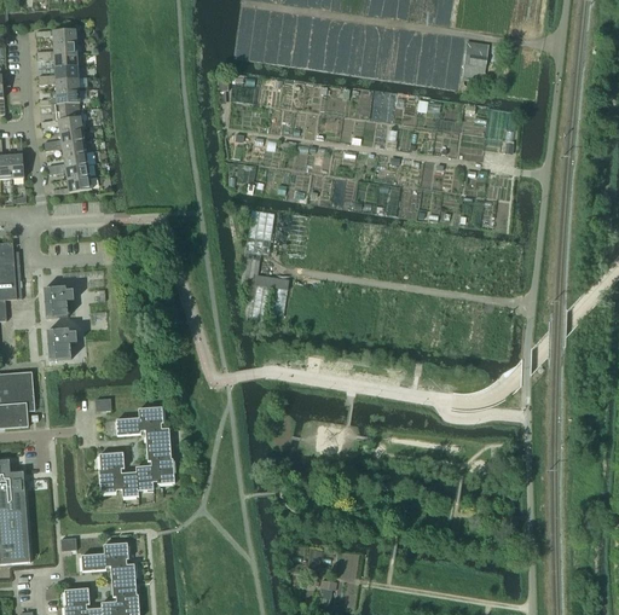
[(35,30),(36,35),(53,34),(53,42),(76,41),(75,28),(35,30)]
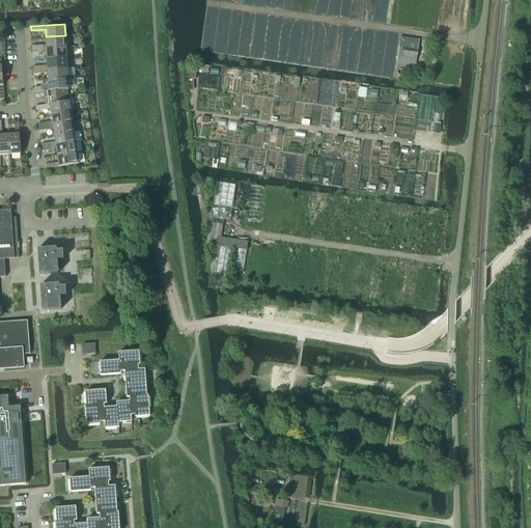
[(415,65),(419,37),(400,34),(396,63),(415,65)]
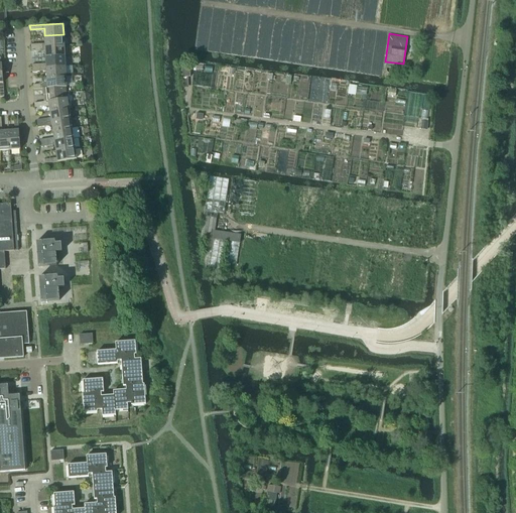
[(44,41),(36,41),(36,49),(41,48),(41,44),(63,43),(68,41),(67,37),(63,35),(63,34),(44,35),(44,41)]
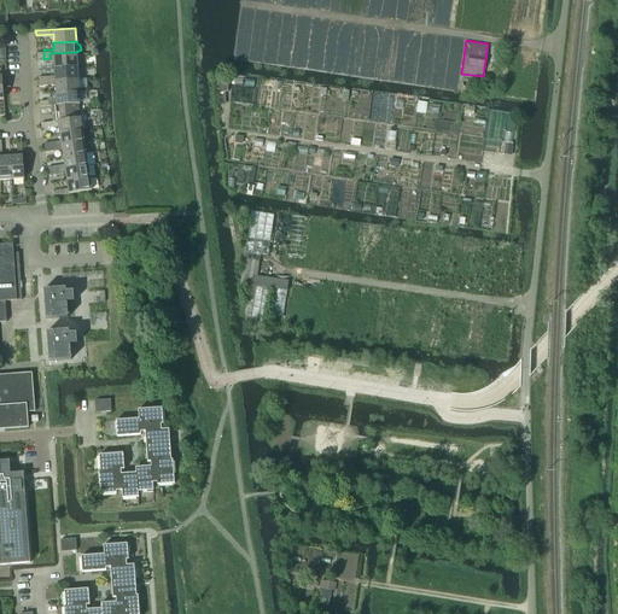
[(54,58),(54,65),(77,64),(76,52),(50,53),(50,58),(54,58)]
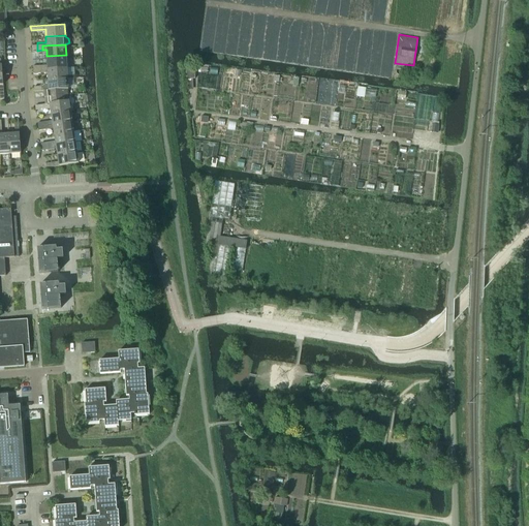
[(47,63),(38,63),(38,71),(43,71),(43,66),(66,65),(66,55),(47,56),(47,63)]
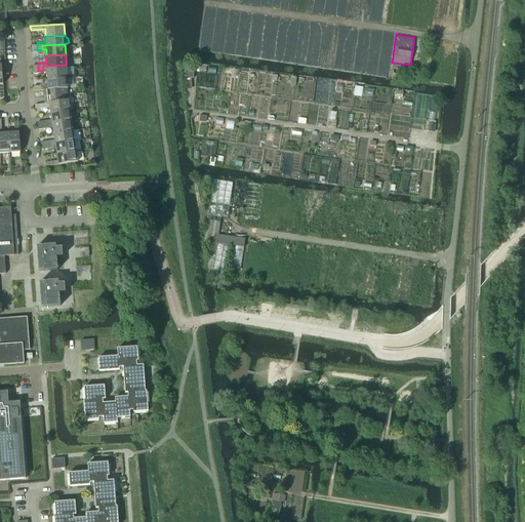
[(47,70),(47,76),(67,75),(66,65),(43,66),(43,71),(47,70)]
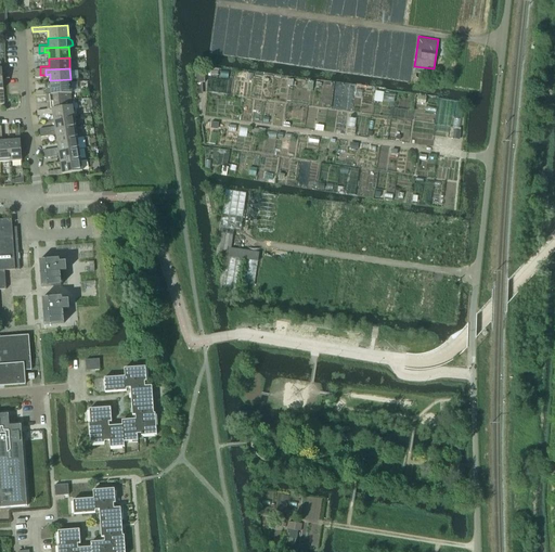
[(204,73),(195,73),(195,92),(203,92),(202,80),(205,80),(204,73)]
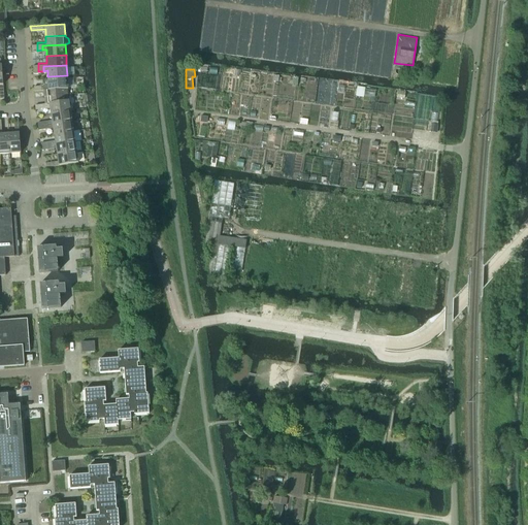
[(34,85),(34,89),(44,88),(45,91),(45,95),(65,93),(65,87),(68,87),(67,75),(47,76),(47,77),(44,77),(44,83),(43,84),(34,85)]
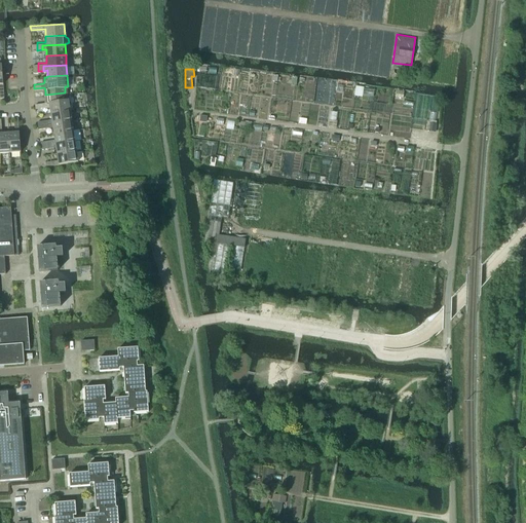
[(46,101),(35,103),(35,107),(49,105),(50,112),(70,110),(68,98),(65,99),(65,92),(45,95),(46,101)]
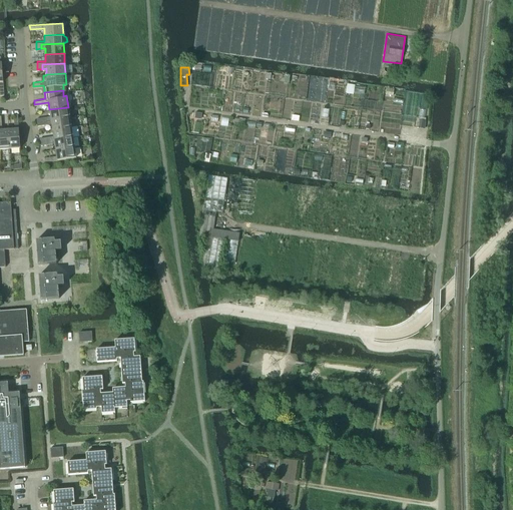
[(46,119),(69,115),(68,106),(68,107),(49,109),(50,114),(41,116),(42,123),(47,122),(46,119)]
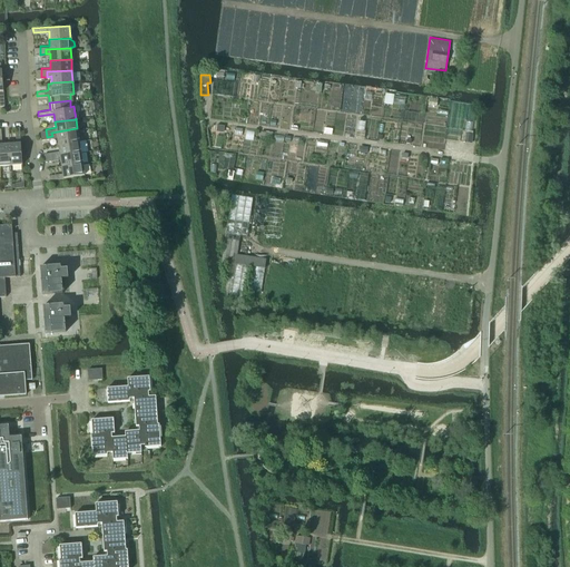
[(9,142),(10,163),(22,163),(19,126),(15,126),(16,142),(9,142)]
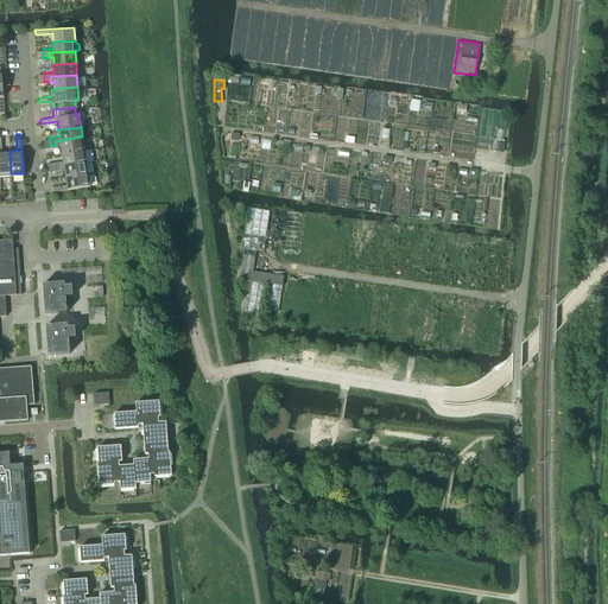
[(55,141),(56,145),(61,145),(62,152),(84,148),(82,137),(55,141)]
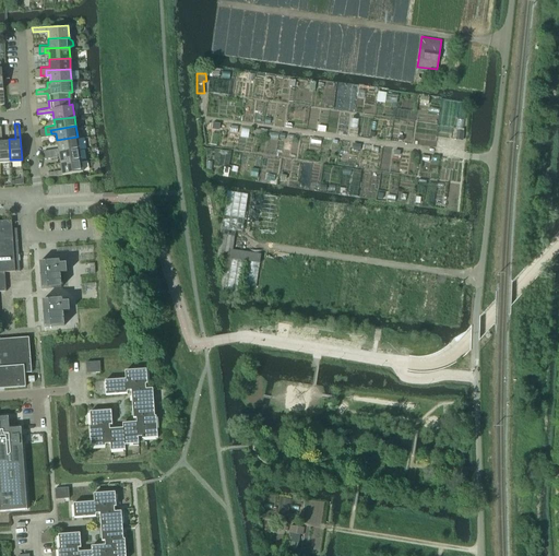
[(0,161),(10,160),(9,139),(2,140),(1,130),(0,129),(0,161)]
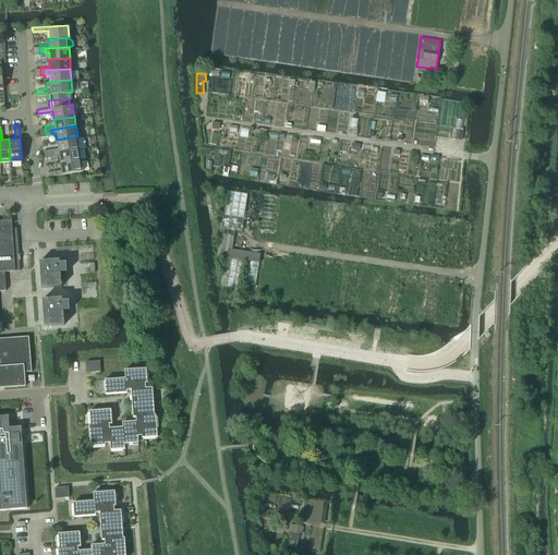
[(58,146),(48,148),(49,156),(55,155),(55,152),(79,147),(77,136),(57,140),(58,146)]
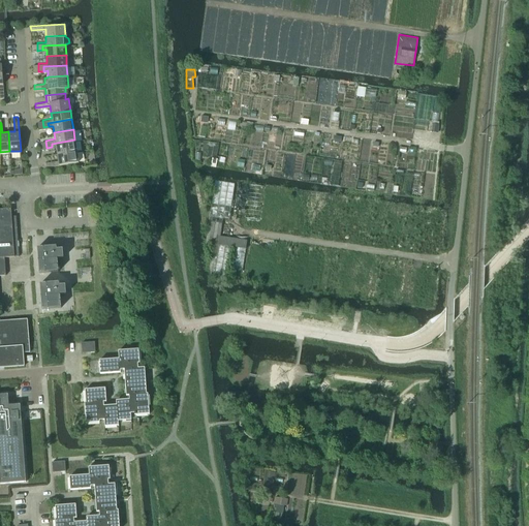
[(52,144),(52,147),(56,147),(57,153),(76,150),(74,140),(52,144)]
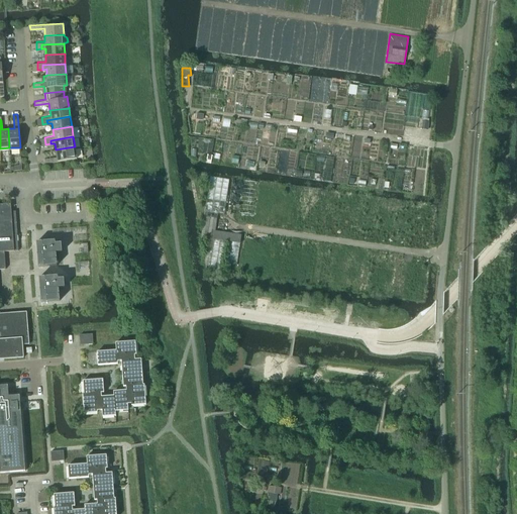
[(57,156),(42,158),(43,162),(76,157),(75,146),(56,149),(57,156)]
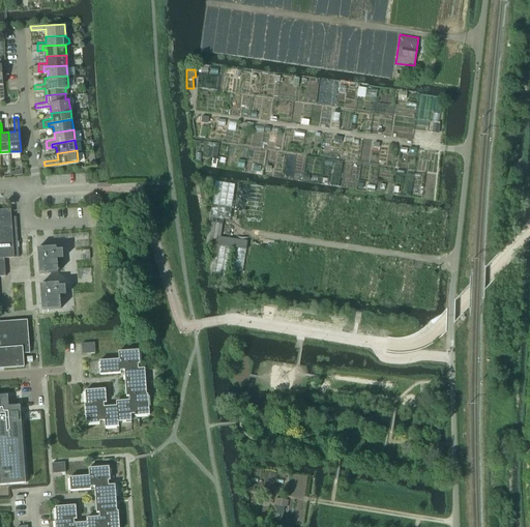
[(209,213),(205,241),(212,242),(209,262),(210,273),(228,275),(232,244),(234,244),(230,267),(242,269),(247,238),(221,234),(222,222),(223,215),(229,216),(235,181),(214,179),(209,213)]
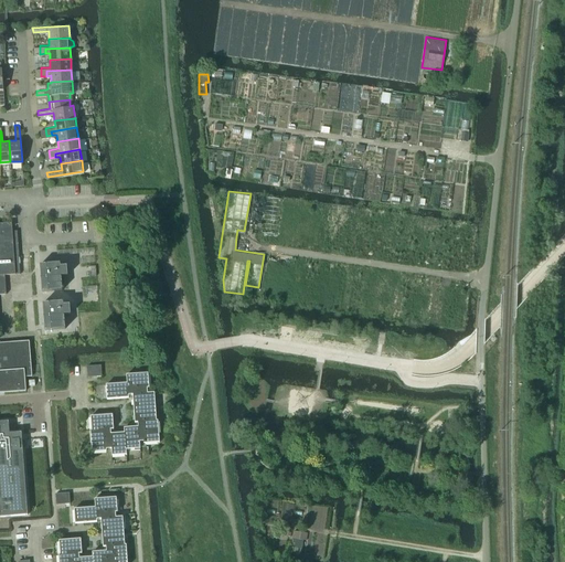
[(0,292),(6,292),(4,273),(20,272),(17,229),(12,229),(11,221),(0,221),(0,292)]
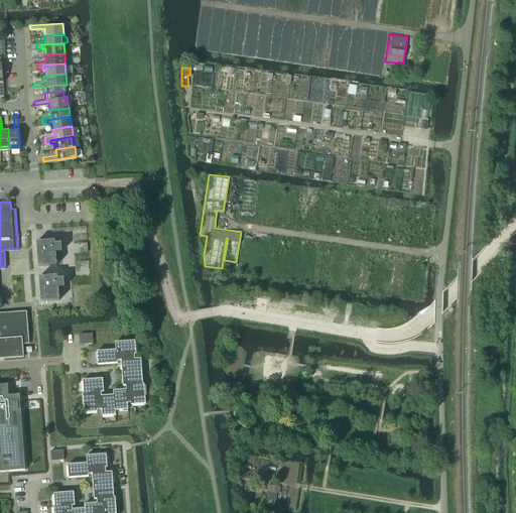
[(54,238),(36,239),(38,264),(56,263),(55,250),(61,250),(60,241),(55,241),(54,238)]
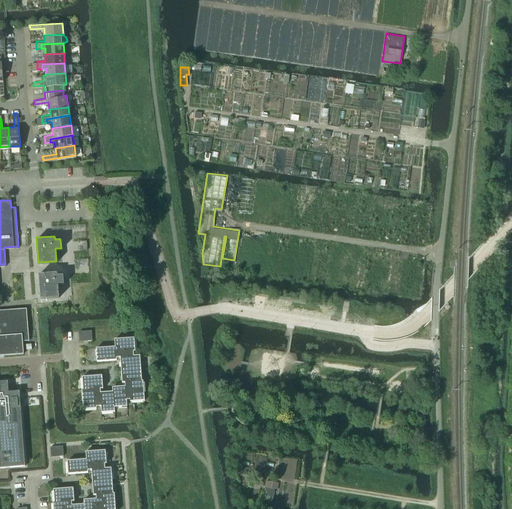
[(57,271),(38,272),(40,297),(59,296),(58,283),(64,283),(63,274),(57,274),(57,271)]
